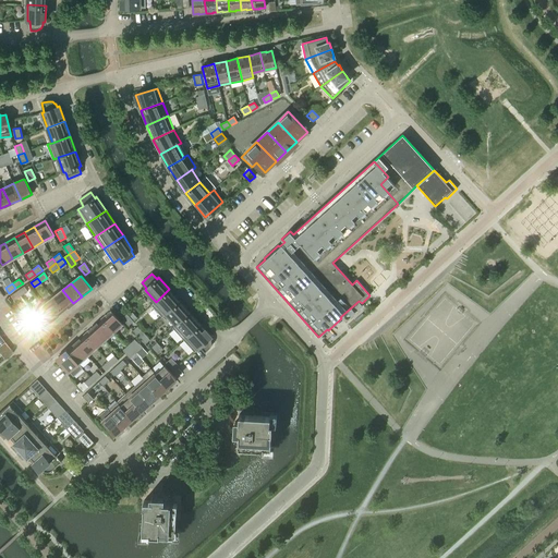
[(24,287),(17,291),(21,295),(27,291),(24,287)]
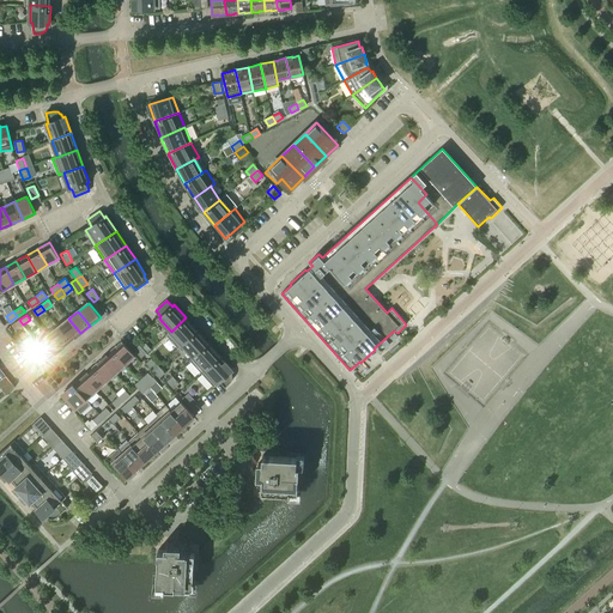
[(186,317),(171,332),(167,335),(178,349),(182,344),(198,331),(186,317)]
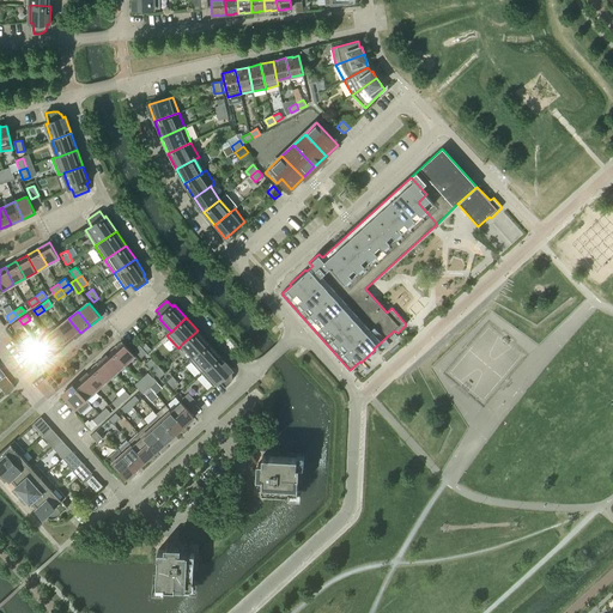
[(80,333),(68,319),(59,327),(71,341),(80,333)]
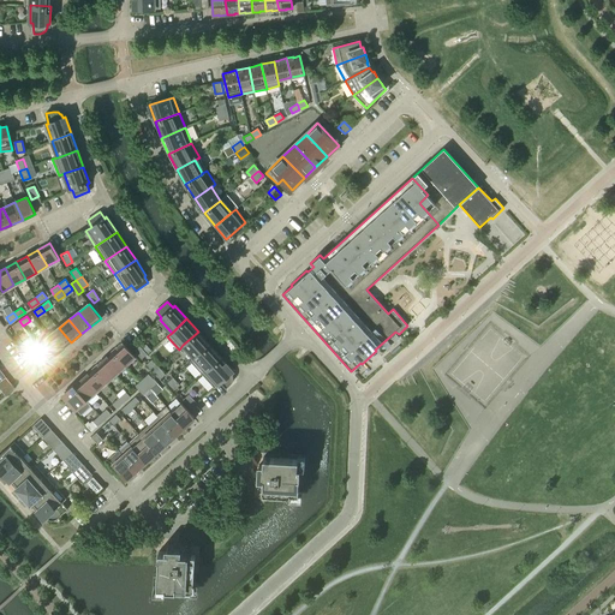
[(23,326),(19,321),(12,326),(16,332),(23,326)]
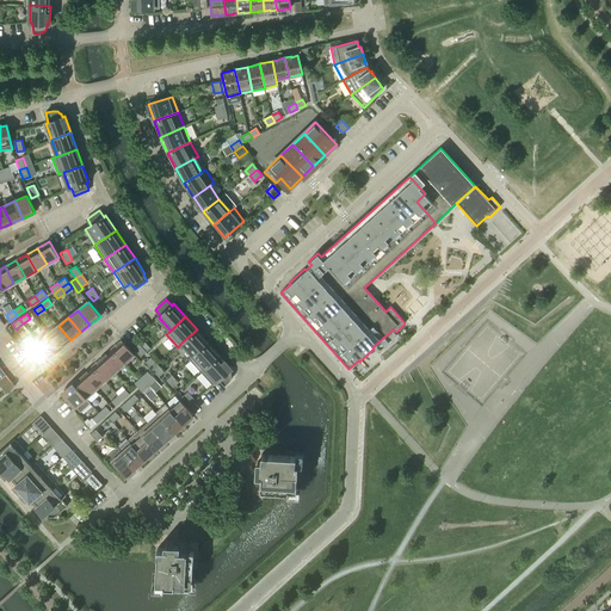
[(71,340),(59,326),(49,334),(60,349),(71,340)]
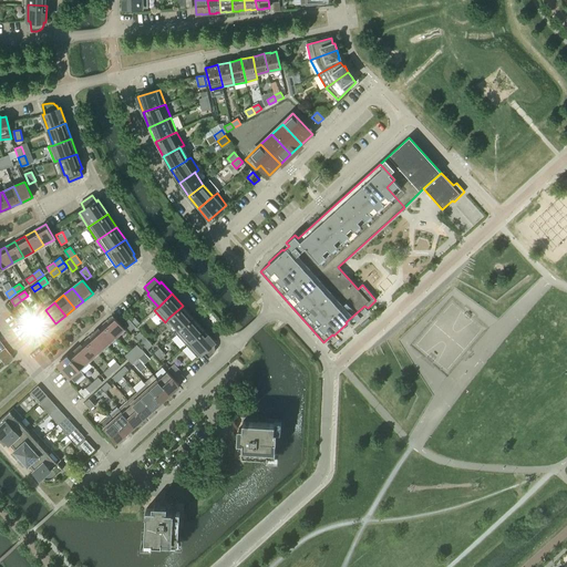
[(183,306),(168,318),(179,330),(193,318),(183,306)]
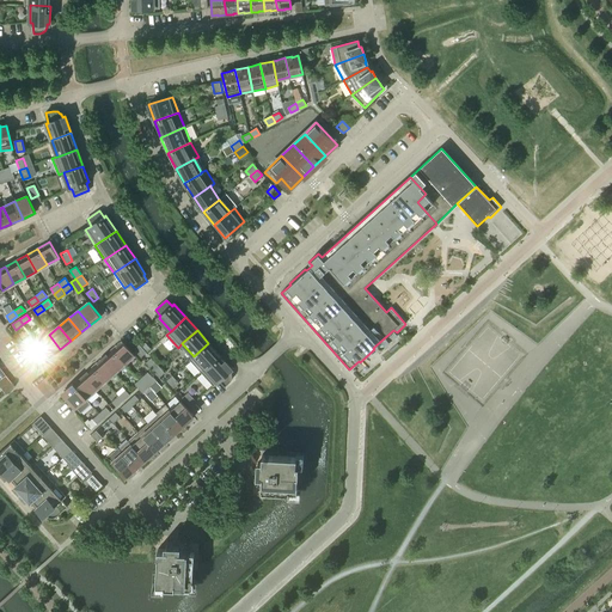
[(49,335),(38,343),(49,357),(50,356),(60,349),(49,335)]
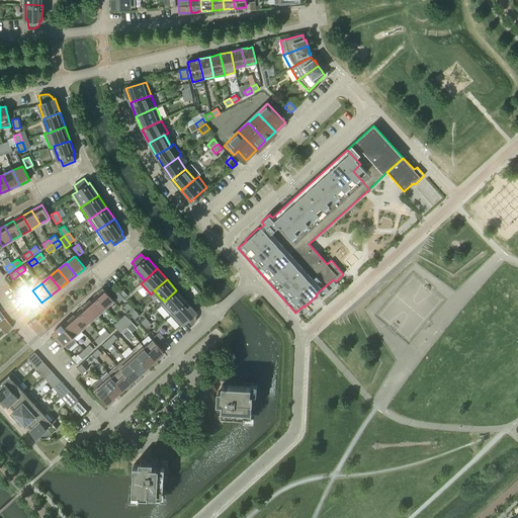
[(32,290),(29,286),(20,293),(33,311),(42,303),(42,301),(41,303),(32,290)]
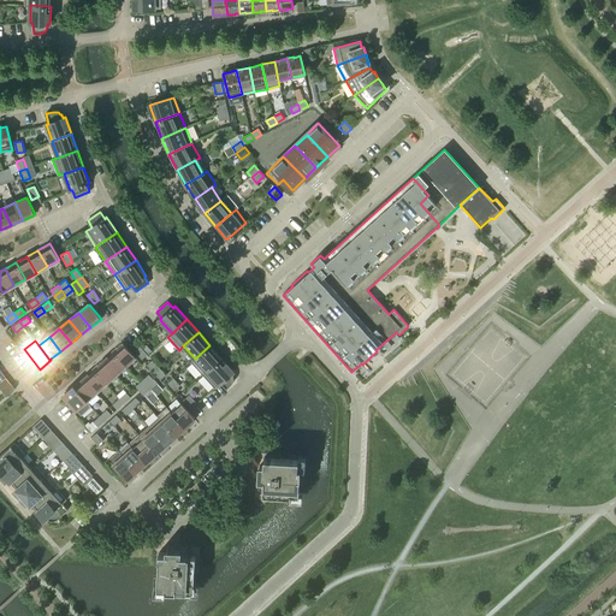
[(112,353),(125,366),(135,357),(123,343),(112,353)]
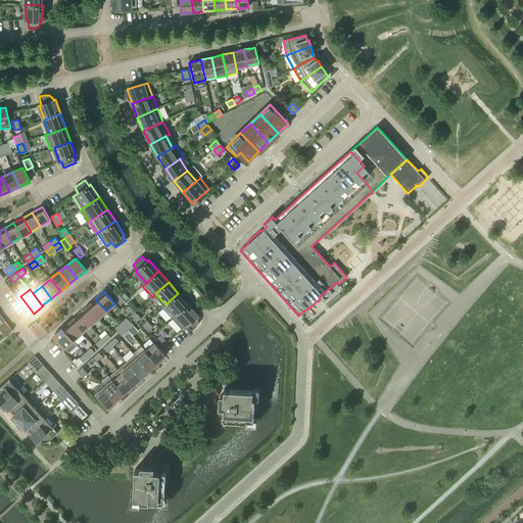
[(178,293),(165,304),(162,307),(172,319),(188,303),(178,293)]
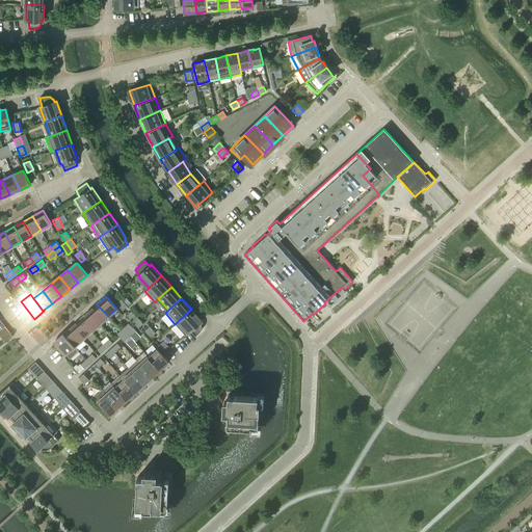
[(123,311),(128,307),(121,299),(116,303),(123,311)]
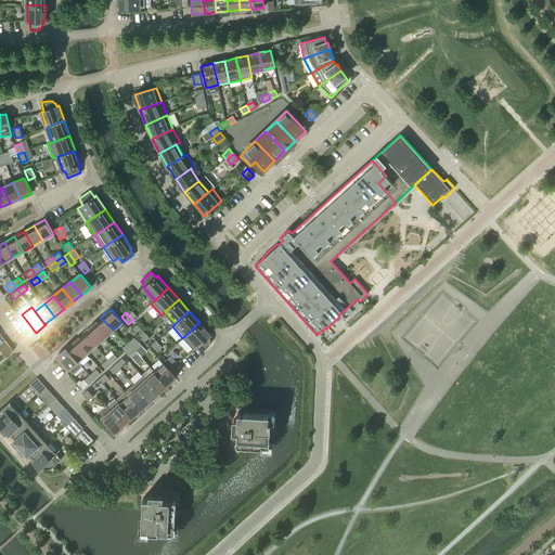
[(101,318),(92,325),(104,338),(113,330),(101,318)]
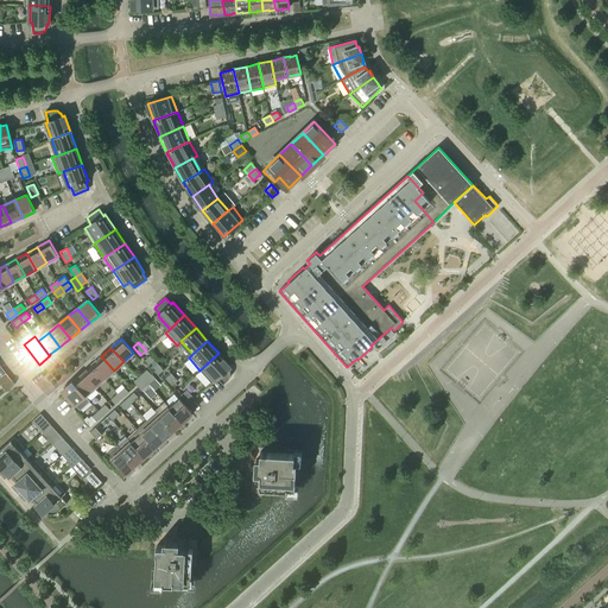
[(219,353),(200,371),(211,384),(217,378),(223,385),(228,380),(229,379),(229,378),(230,377),(230,375),(230,374),(230,372),(230,371),(229,369),(229,368),(230,366),(219,353)]
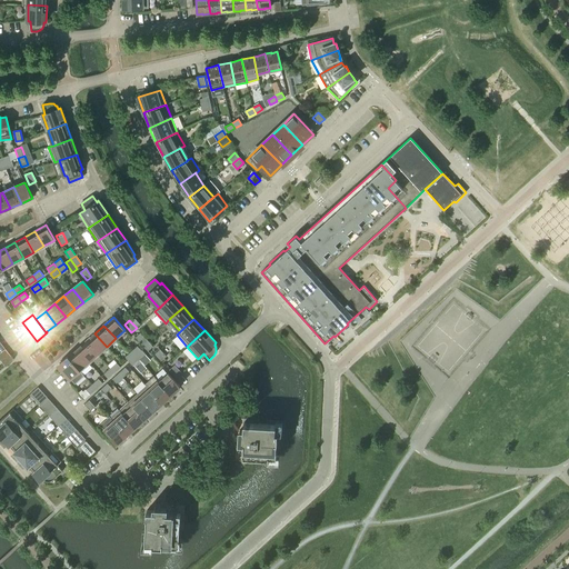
[(142,343),(147,339),(140,332),(136,337),(142,343)]
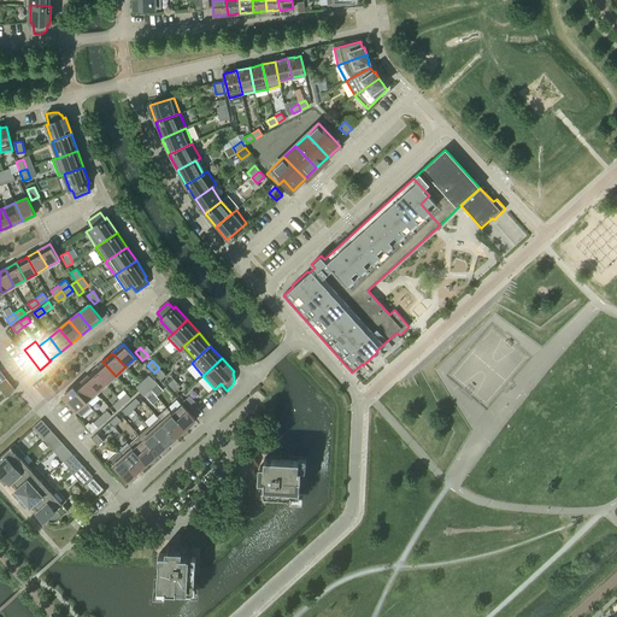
[(103,362),(93,370),(106,385),(116,376),(103,362)]
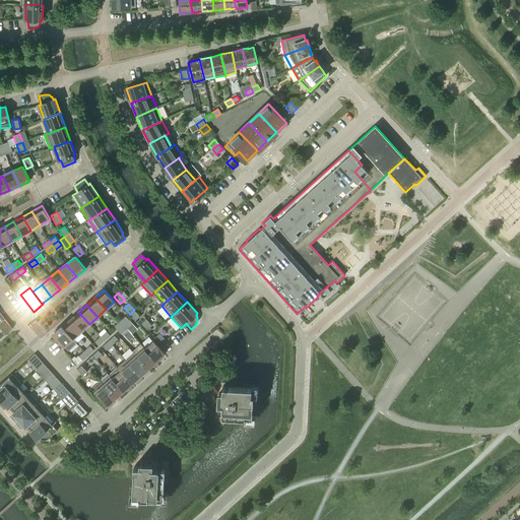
[(134,310),(130,314),(135,321),(140,317),(134,310)]
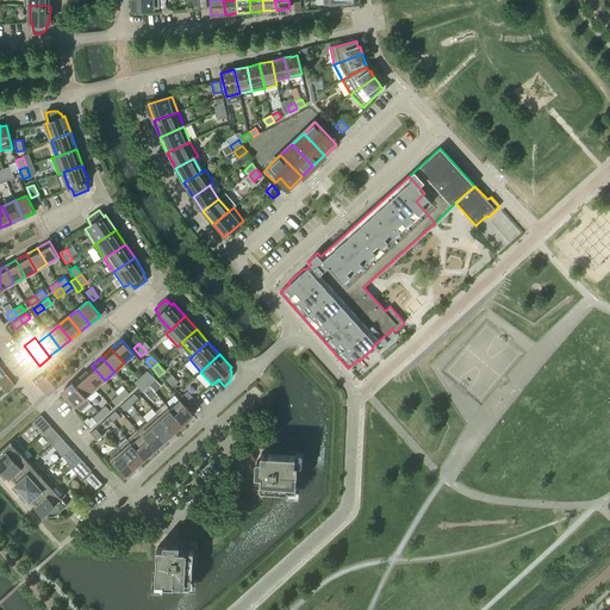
[(105,380),(92,366),(82,374),(95,388),(105,380)]
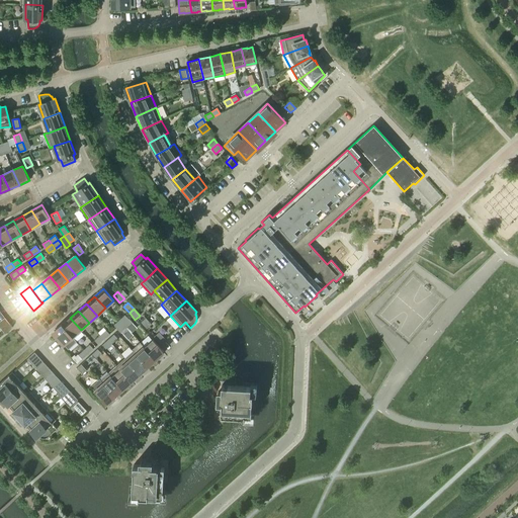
[(128,319),(125,315),(119,320),(123,324),(128,319)]
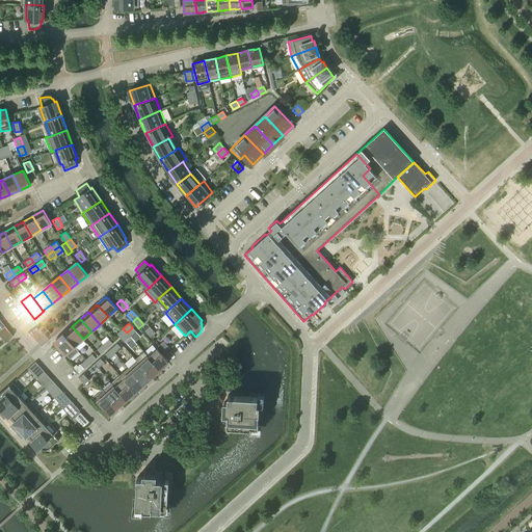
[(72,326),(63,334),(63,335),(75,346),(83,339),(72,326)]
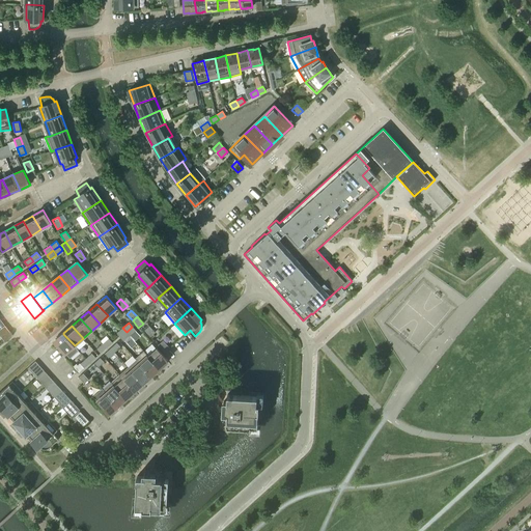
[(145,330),(150,337),(156,333),(149,326),(145,330)]
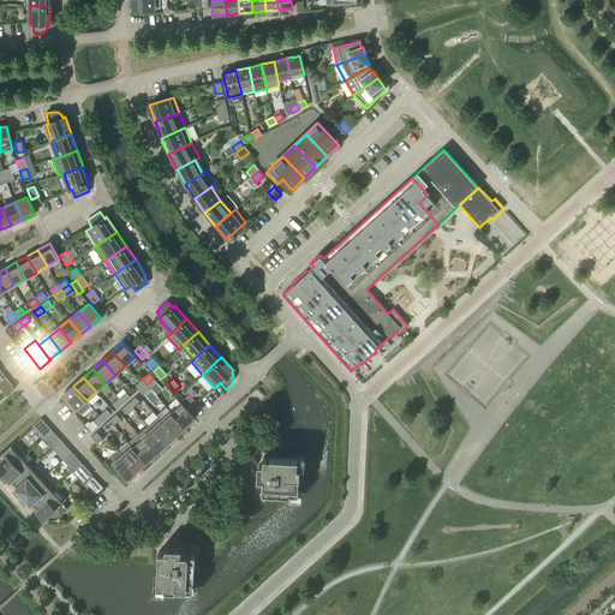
[(154,378),(153,378),(147,384),(151,389),(157,383),(154,378)]
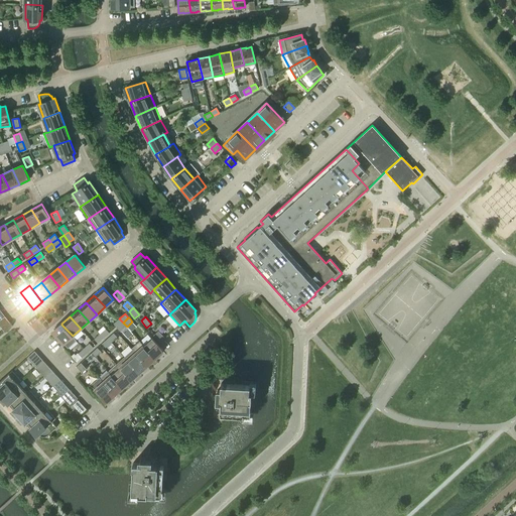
[(123,323),(119,318),(114,324),(117,328),(123,323)]
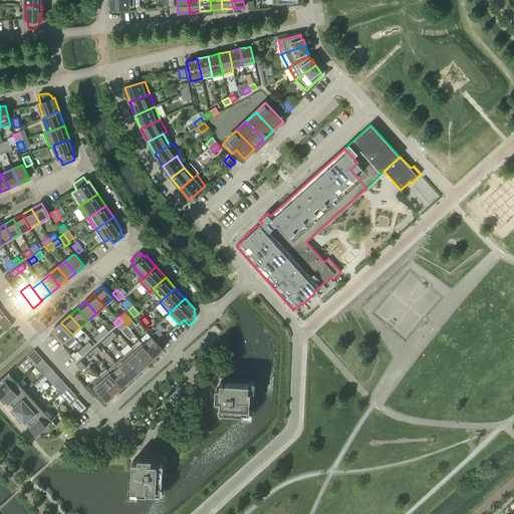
[(1,327),(5,331),(12,324),(9,320),(1,327)]
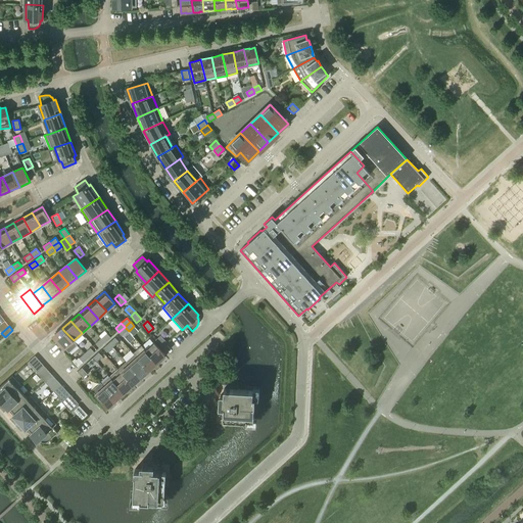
[(134,326),(129,331),(134,336),(139,331),(134,326)]
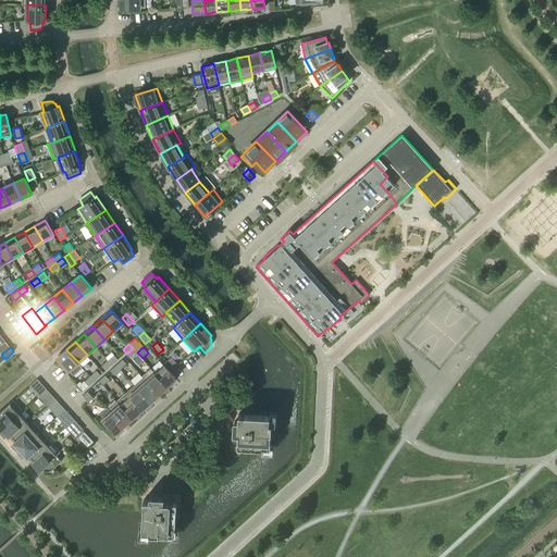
[(133,348),(126,354),(131,358),(137,353),(133,348)]
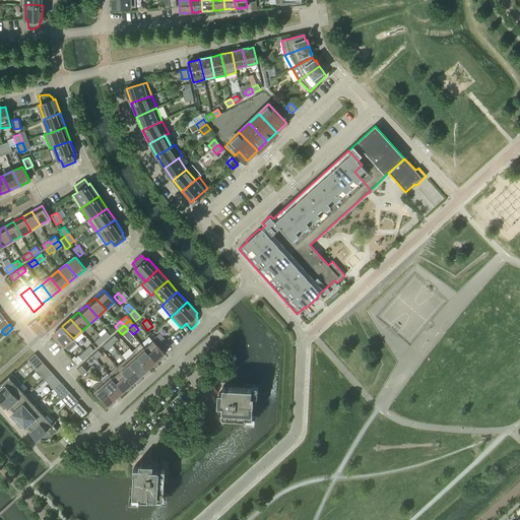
[(62,327),(62,326),(53,334),(68,350),(77,343),(62,327)]
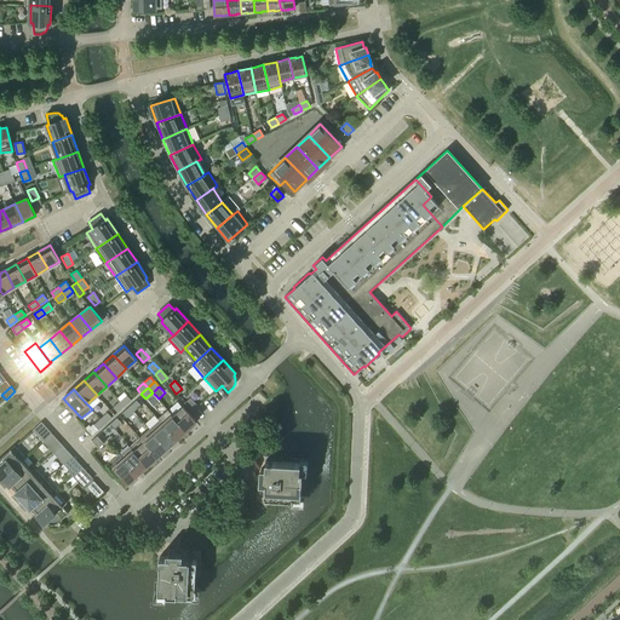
[(120,401),(125,406),(132,400),(127,395),(120,401)]
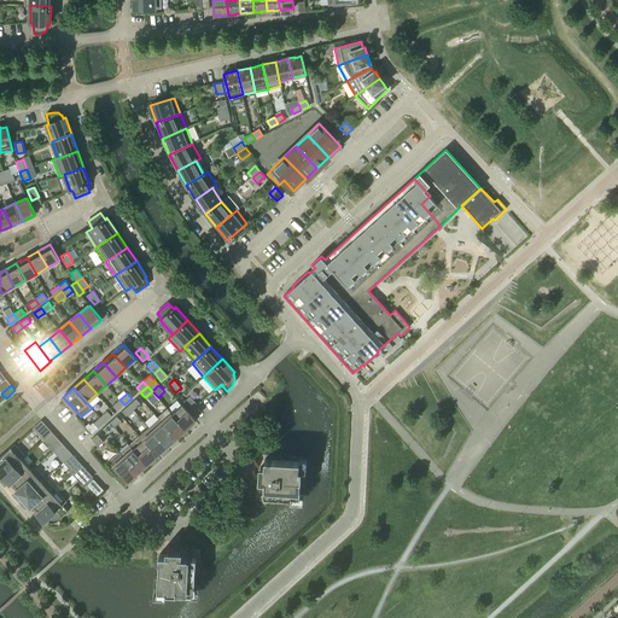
[(184,401),(192,410),(198,404),(190,396),(184,401)]
